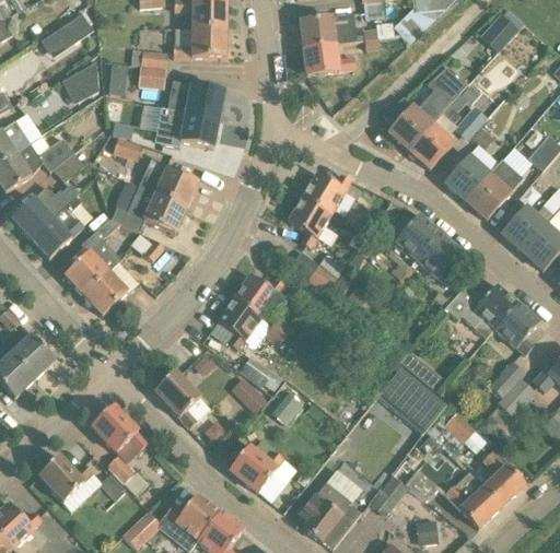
[(190,27),(226,28),(226,0),(174,0),(174,11),(190,11),(190,27)]
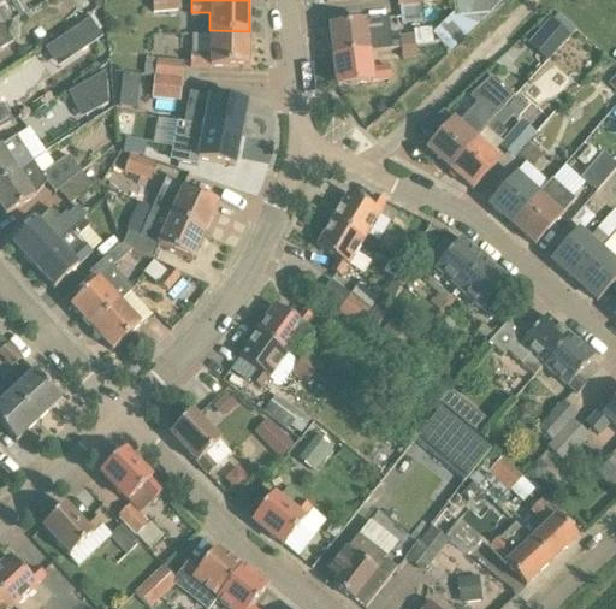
[(455,0),(454,9),(432,29),(449,46),(498,0),(455,0)]
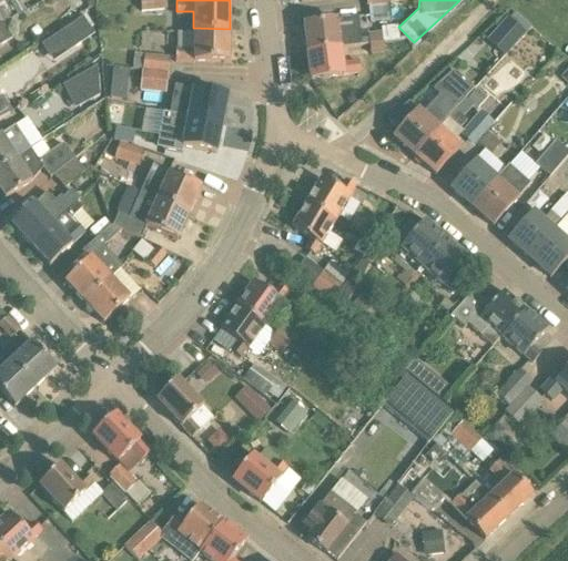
[(508,11),(487,36),(505,52),(526,28),(508,11)]
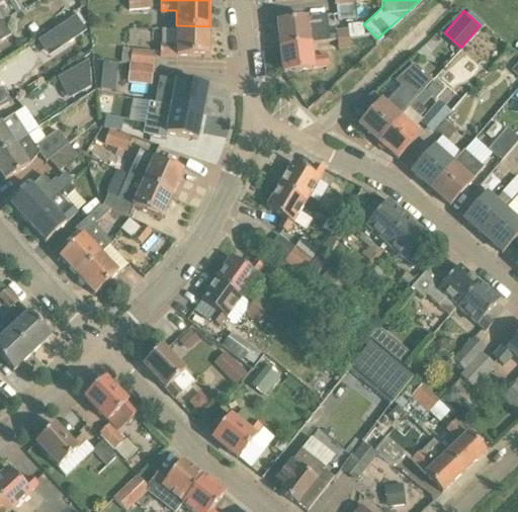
[(75,12),(57,24),(64,34),(82,21),(75,12)]
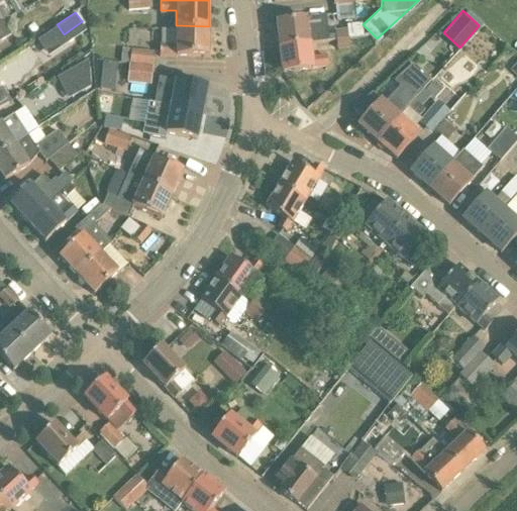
[(280,43),(309,40),(329,37),(326,12),(321,13),(277,18),(280,43)]
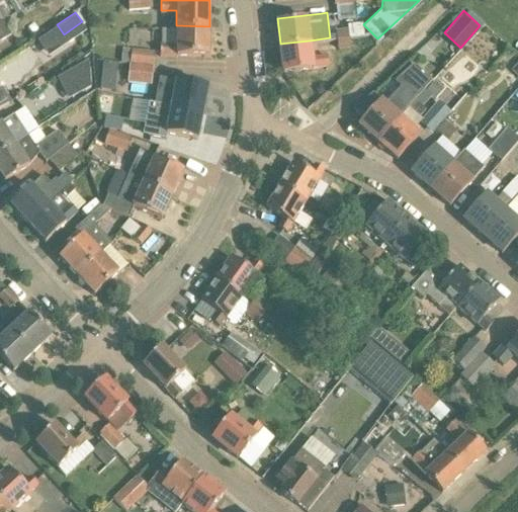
[(0,37),(10,31),(2,17),(0,18),(0,37)]
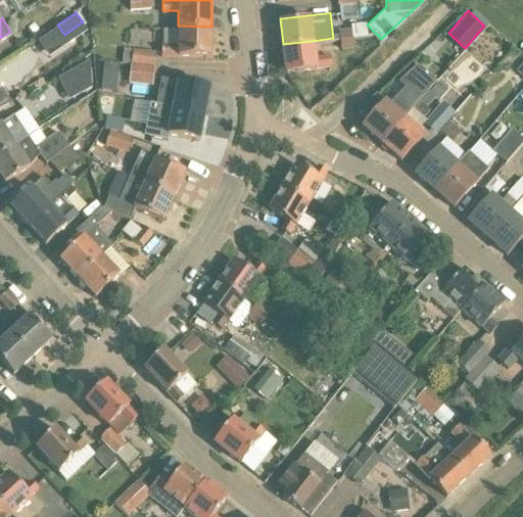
[(211,27),(178,26),(178,42),(161,42),(161,53),(210,54),(211,27)]
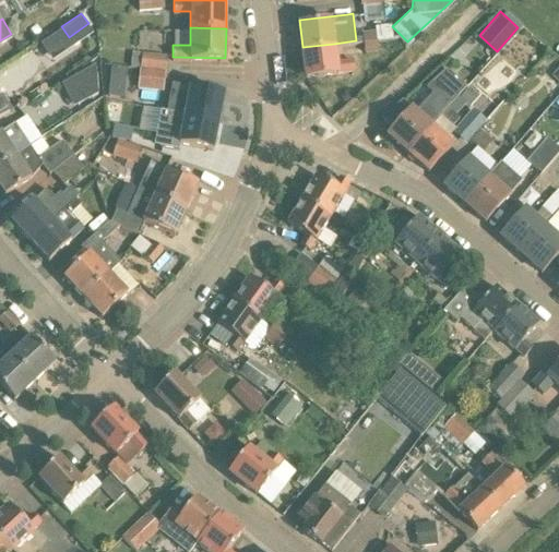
[(377,27),(363,28),(364,39),(378,38),(377,27)]
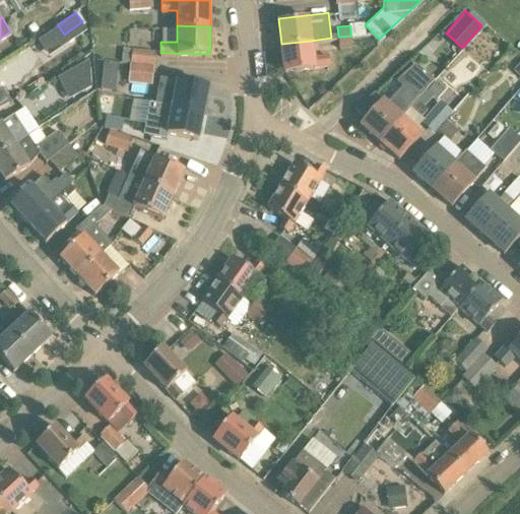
[(351,36),(338,37),(339,46),(352,44),(351,36)]
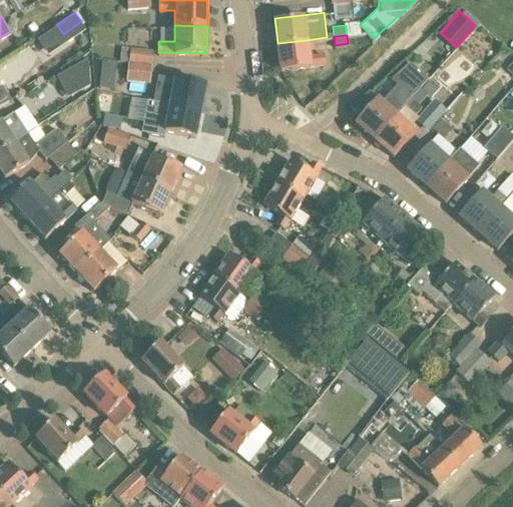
[(324,52),(308,54),(307,40),(278,43),(281,68),(326,62),(324,52)]
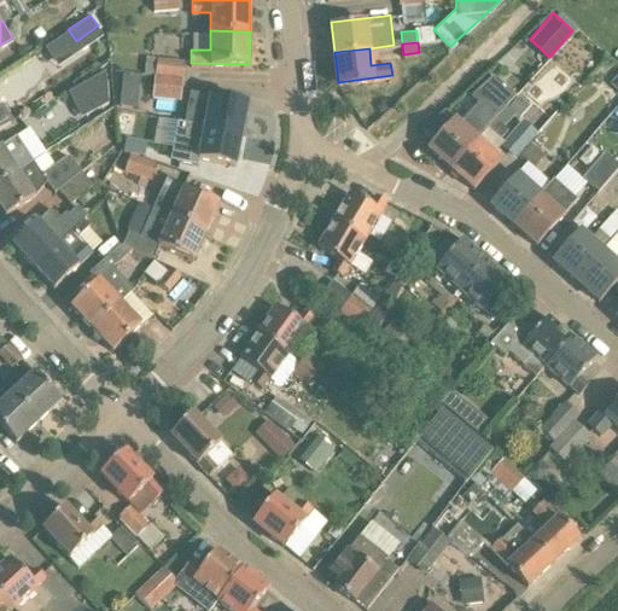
[(181,58),(156,56),(155,70),(180,74),(181,58)]
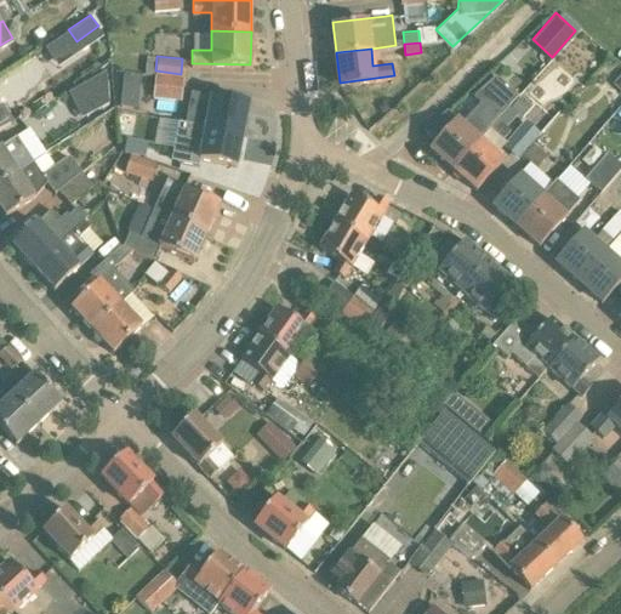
[(107,68),(87,79),(102,104),(109,101),(107,68)]
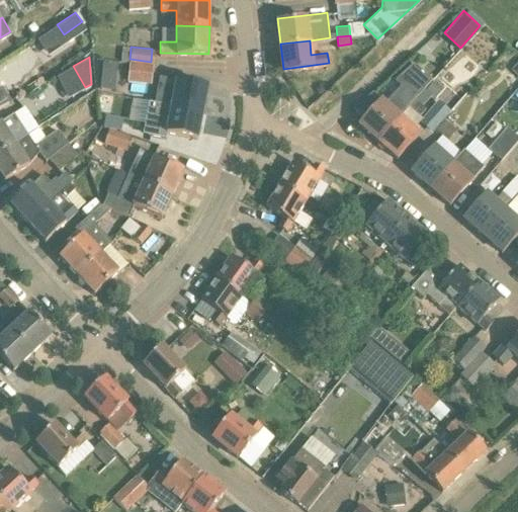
[(358,121),(378,140),(415,98),(413,95),(430,76),(412,59),(395,78),(401,84),(384,101),(372,90),(354,107),(364,115),(358,121)]
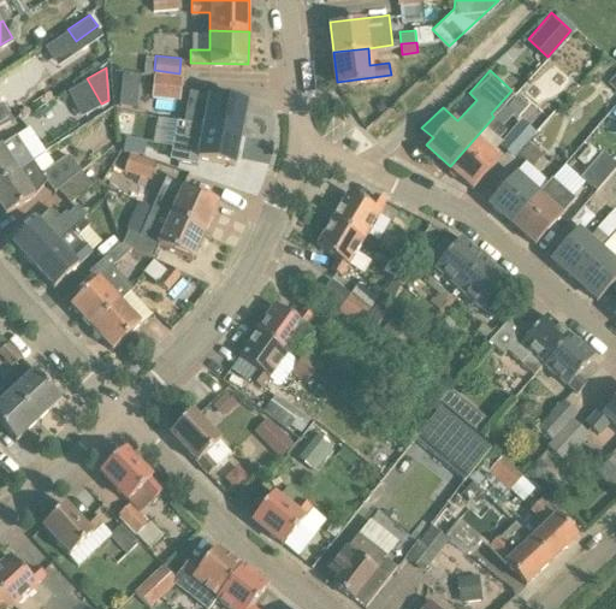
[(122,80),(138,82),(140,72),(123,71),(122,80)]
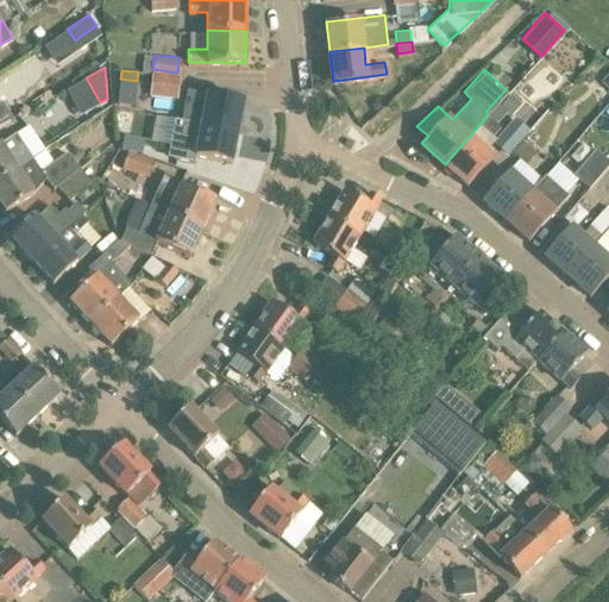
[(177,75),(152,71),(150,92),(175,94),(177,75)]
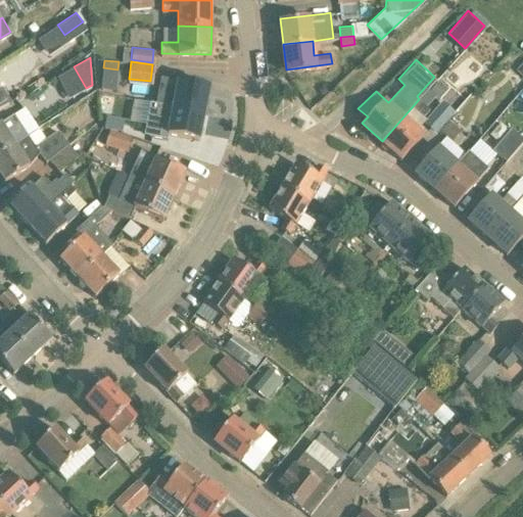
[(156,101),(204,110),(209,85),(161,76),(156,101)]
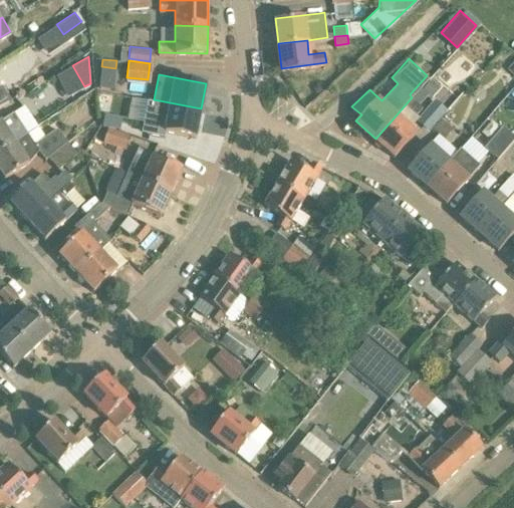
[(423,85),(432,93),(441,83),(432,76),(423,85)]
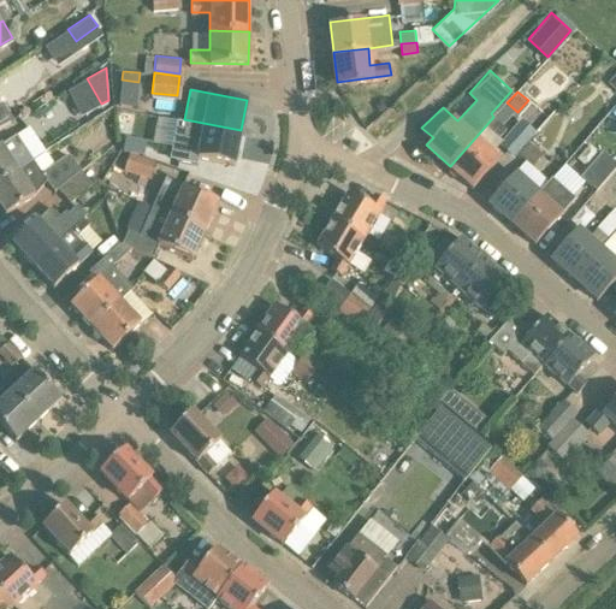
[(0,123),(12,116),(3,100),(0,101),(0,123)]
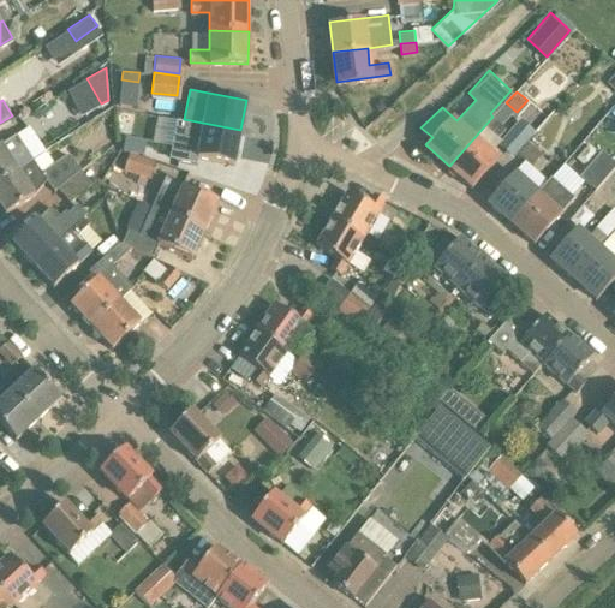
[(501,138),(497,135),(505,126),(493,117),(449,166),(472,186),(497,158),(490,150),(501,138)]
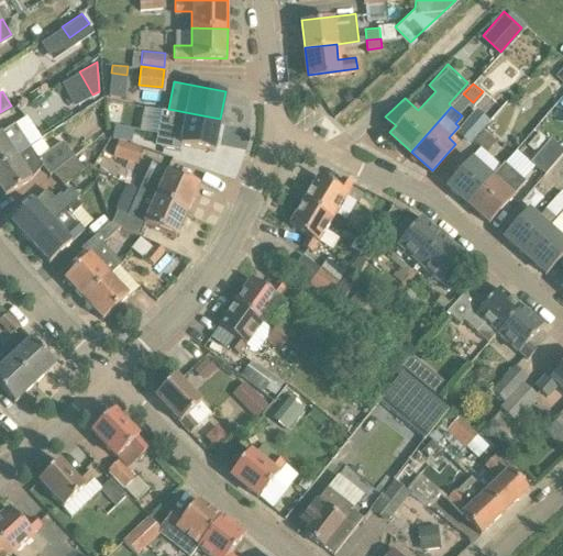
[(488,118),(476,107),(457,128),(471,139),(488,118)]
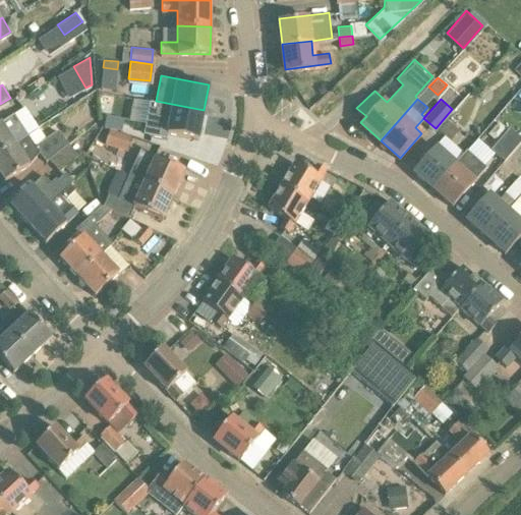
[(156,101),(150,100),(146,126),(151,127),(198,137),(204,110),(156,101)]
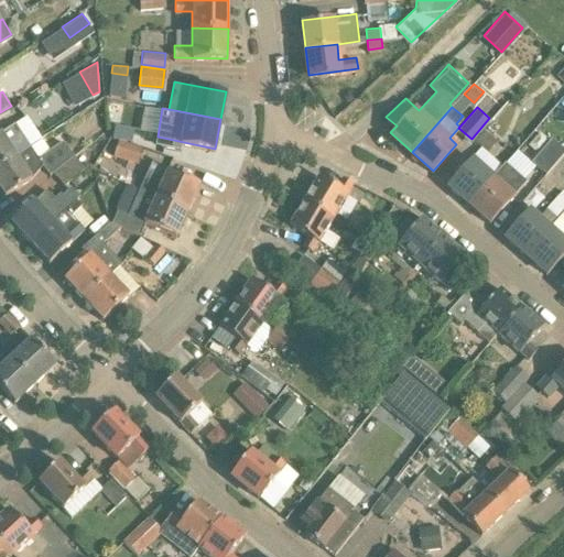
[(145,126),(122,119),(118,133),(141,141),(145,126)]
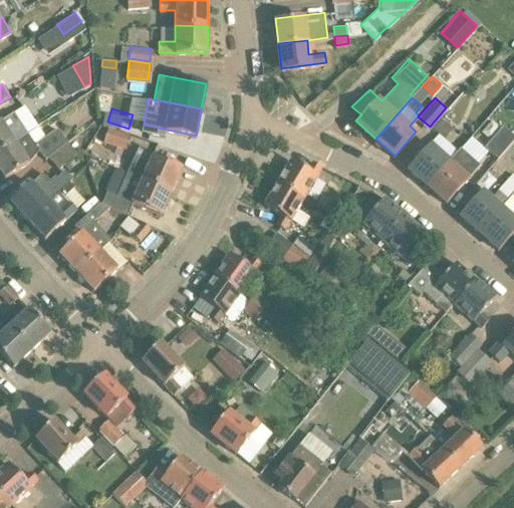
[(0,149),(26,132),(13,110),(0,118),(0,149)]
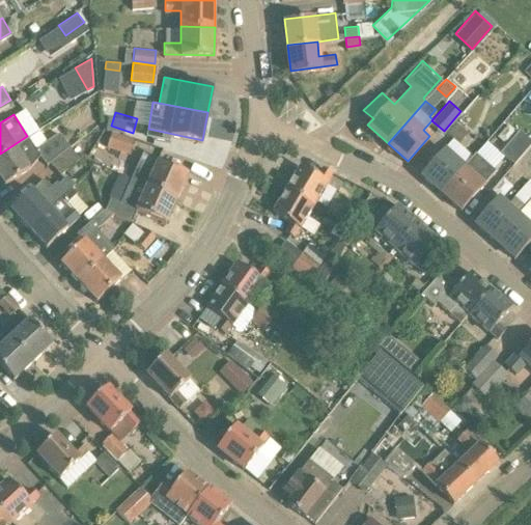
[(446,133),(457,142),(468,131),(456,120),(446,133)]
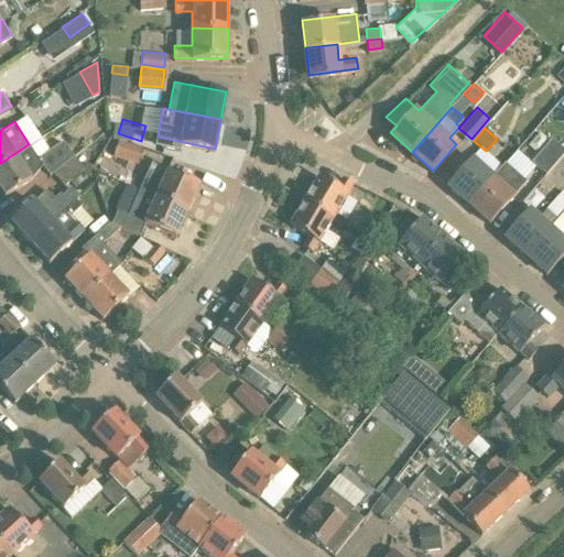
[(74,153),(63,139),(51,146),(38,154),(31,144),(30,143),(29,144),(0,163),(0,185),(6,194),(32,176),(42,162),(50,172),(53,170),(74,153)]
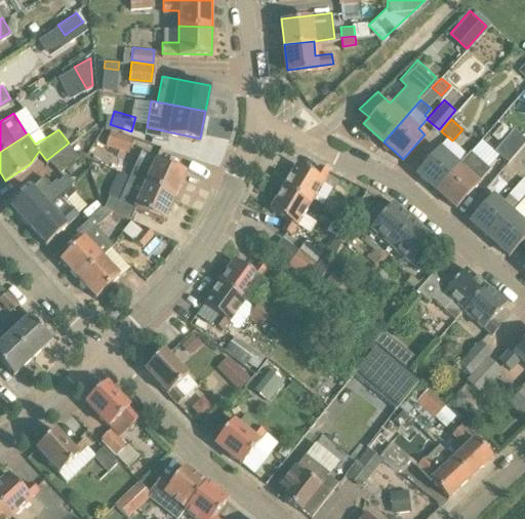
[(130,135),(110,129),(106,141),(126,148),(130,135)]
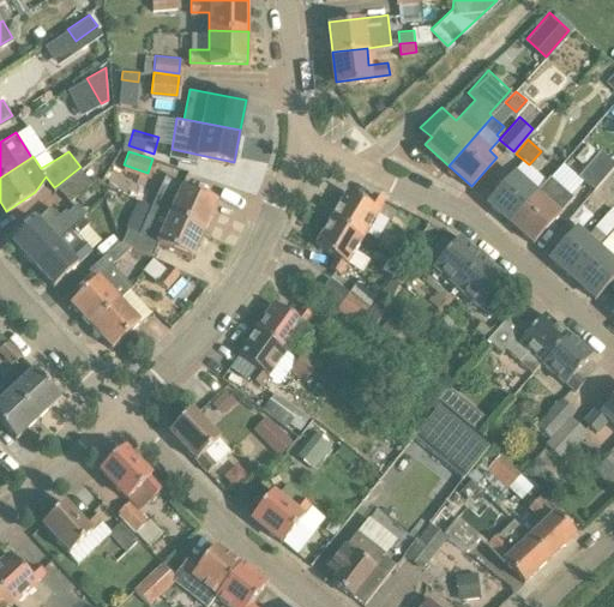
[(522,160),(513,170),(487,200),(511,221),(546,180),(545,180),(522,160)]
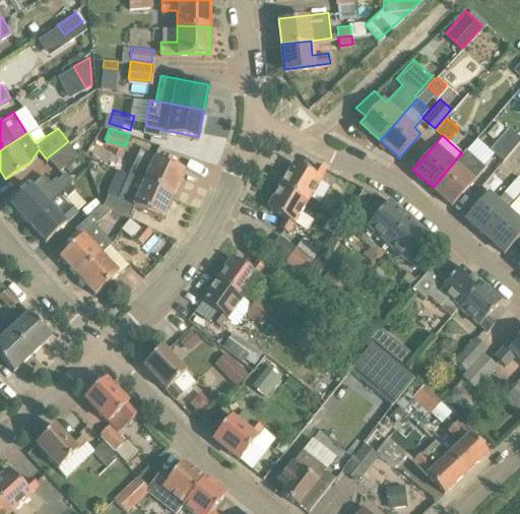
[(68,141),(49,156),(59,169),(78,153),(68,141)]
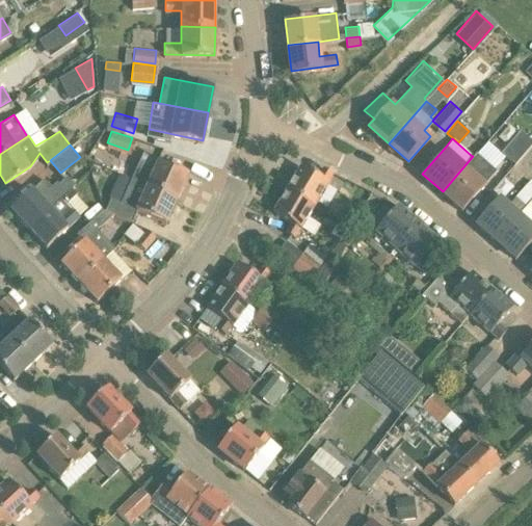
[(520,157),(504,145),(493,158),(500,164),(498,166),(505,173),(520,157)]
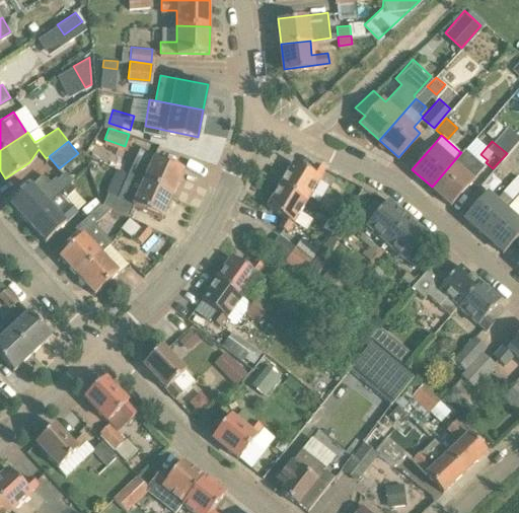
[(472,179),(471,178),(485,164),(464,147),(460,152),(461,152),(432,187),(451,204),(472,179)]
